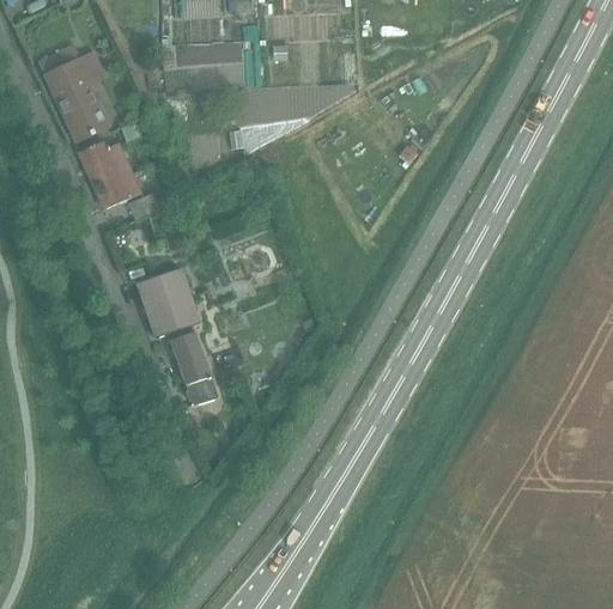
[(188,28),(218,29),(218,11),(171,10),(170,49),(188,49),(188,28)]
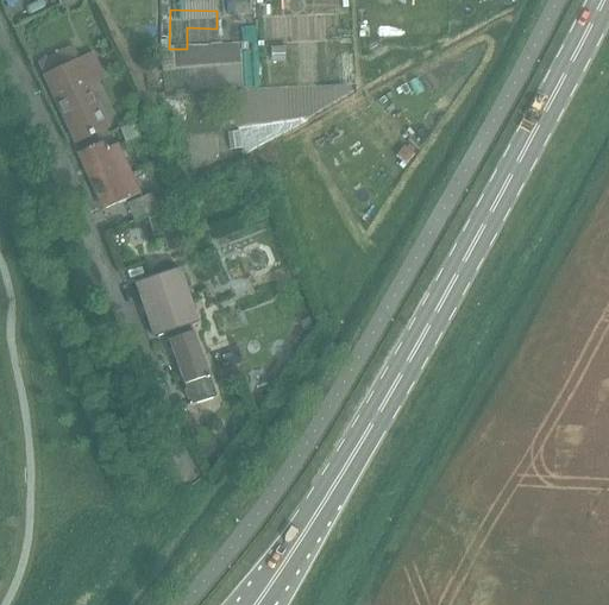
[(75,140),(96,130),(110,124),(89,83),(105,75),(93,50),(77,57),(70,44),(58,50),(37,61),(75,140)]
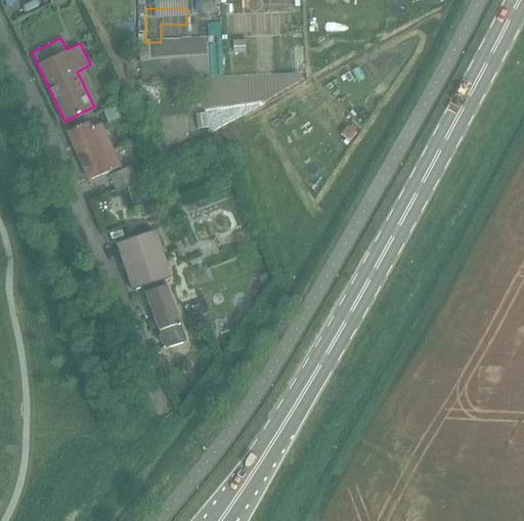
[(148,45),(140,45),(140,55),(149,55),(148,45)]
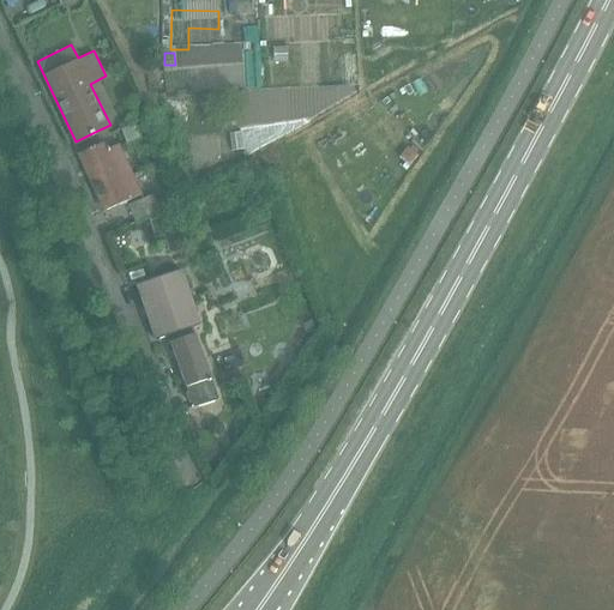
[(196,54),(196,76),(239,76),(239,54),(196,54)]
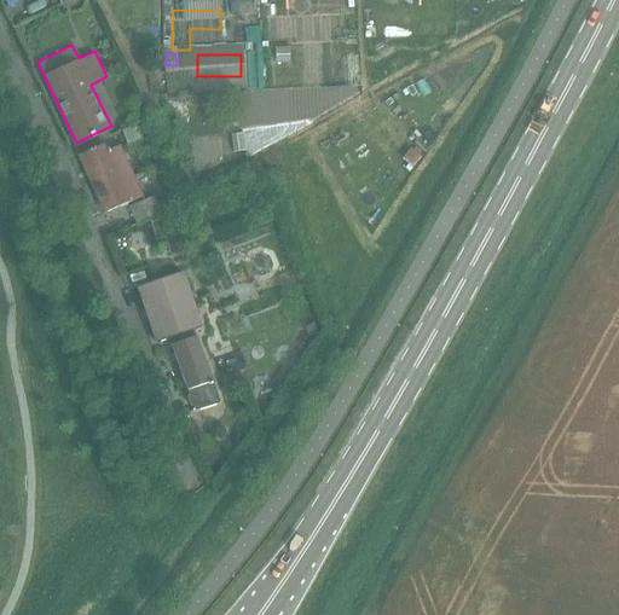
[(330,54),(329,67),(353,68),(354,56),(330,54)]
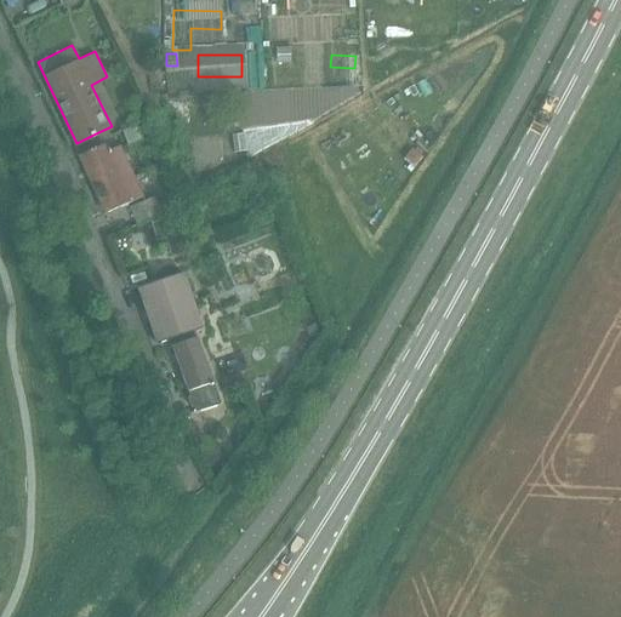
[(161,110),(160,135),(186,136),(187,112),(161,110)]
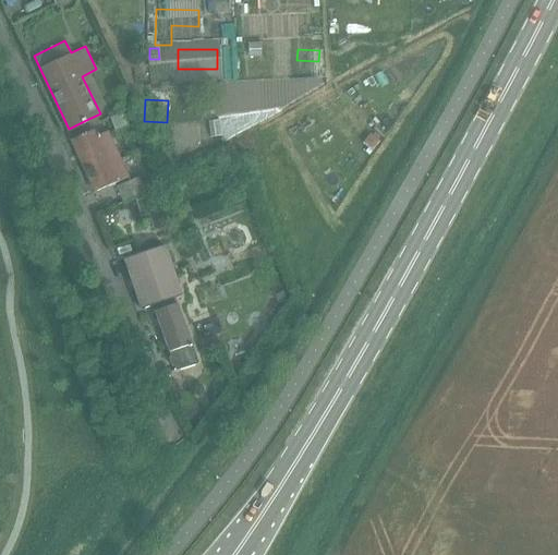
[(123,111),(110,117),(114,128),(128,122),(123,111)]
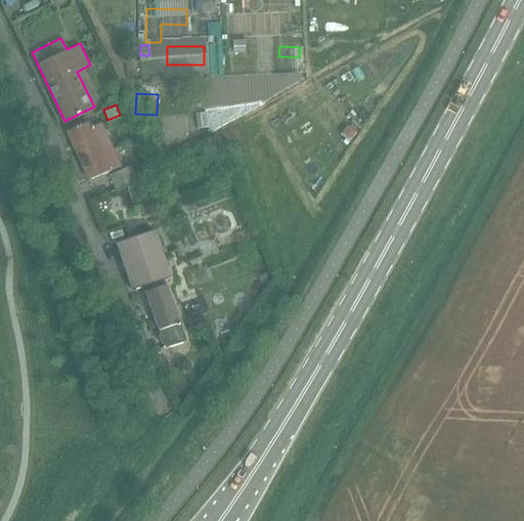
[(68,129),(80,157),(111,143),(100,122),(90,126),(88,120),(68,129)]
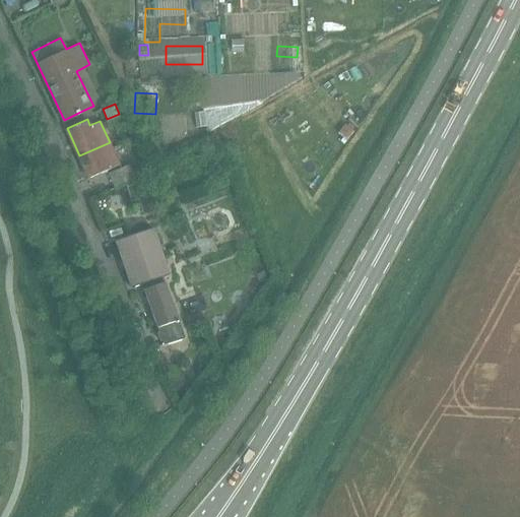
[(345,122),(338,130),(346,137),(353,129),(345,122)]
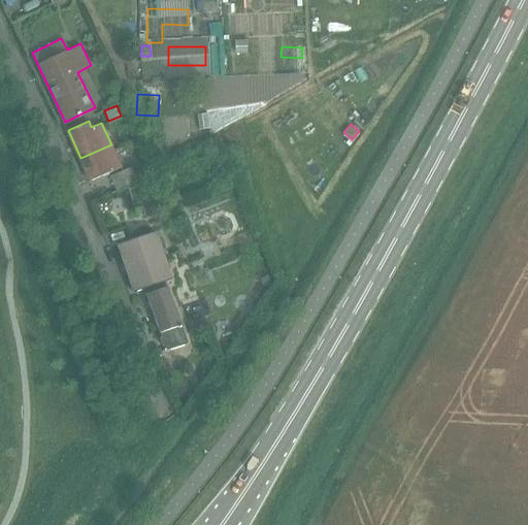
[(129,143),(139,166),(147,162),(137,140),(129,143)]
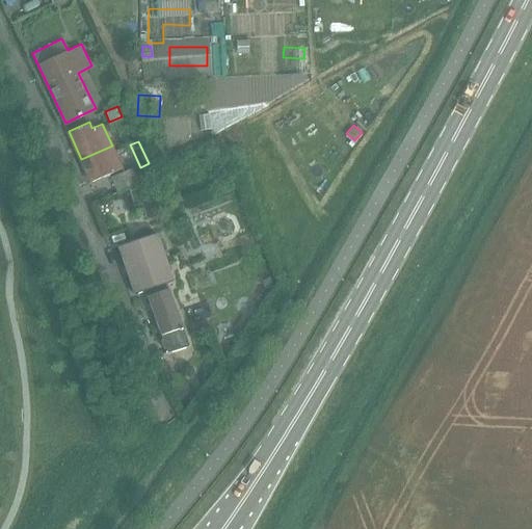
[(112,146),(81,159),(90,181),(122,167),(112,146)]
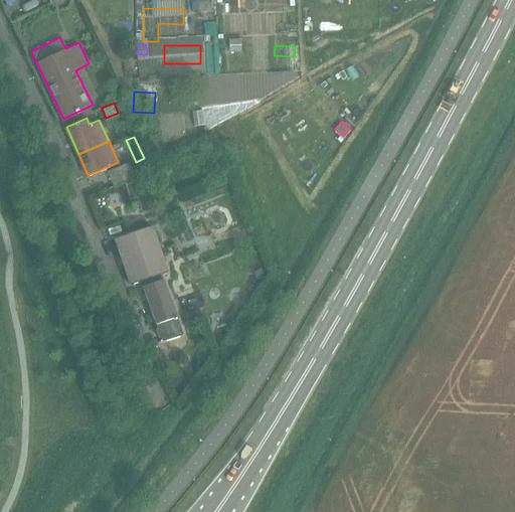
[(134,175),(127,162),(108,171),(114,185),(134,175)]
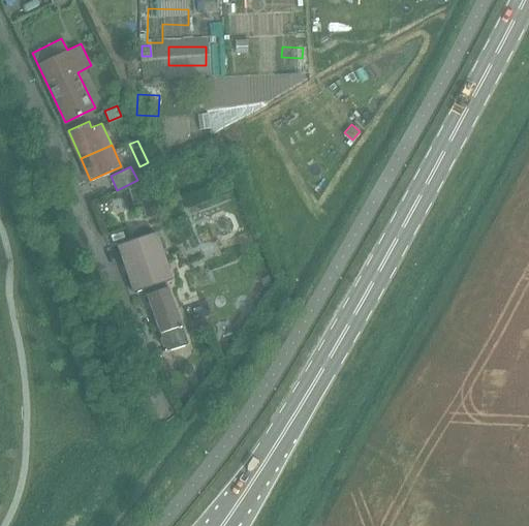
[(188,342),(181,322),(165,280),(170,278),(154,231),(118,244),(133,290),(145,287),(166,349),(188,342)]
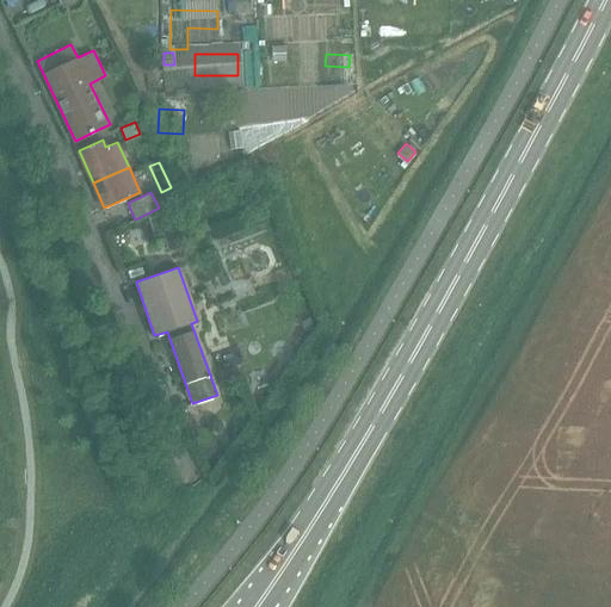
[(312,319),(302,322),(307,332),(315,327),(312,319)]
